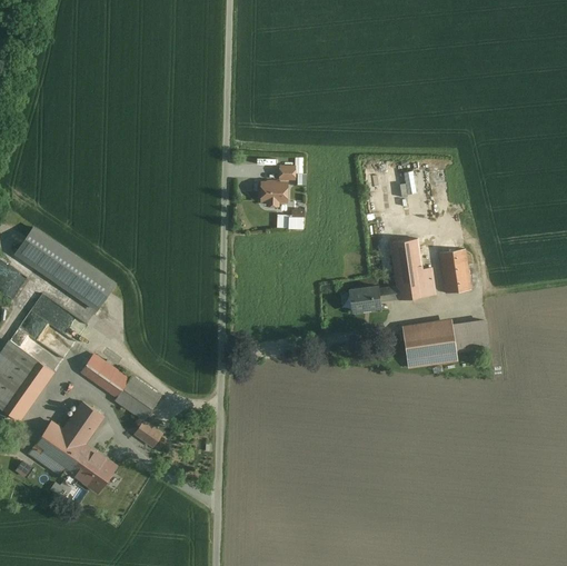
[(278,169),(278,182),(292,182),(292,170),(278,169)]
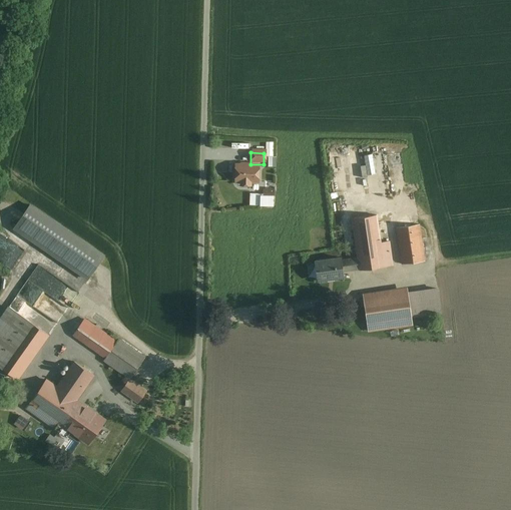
[(257,168),(234,167),(233,183),(239,183),(239,188),(248,188),(248,184),(257,184),(257,168)]
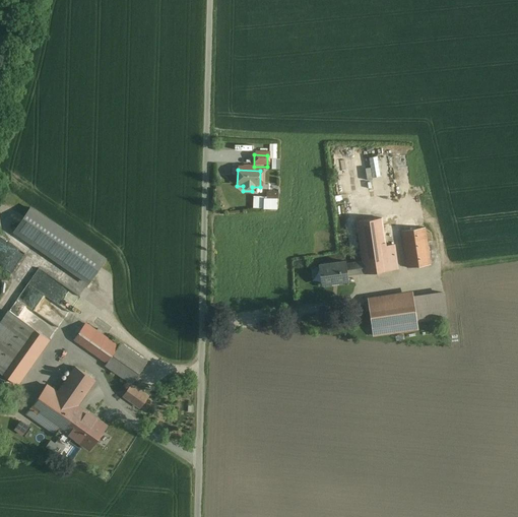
[(251,198),(251,210),(276,211),(276,193),(264,193),(264,198),(251,198)]
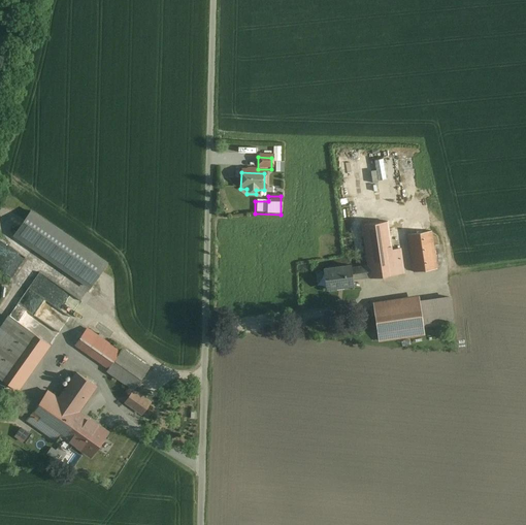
[(249,212),(248,201),(239,201),(240,212),(249,212)]
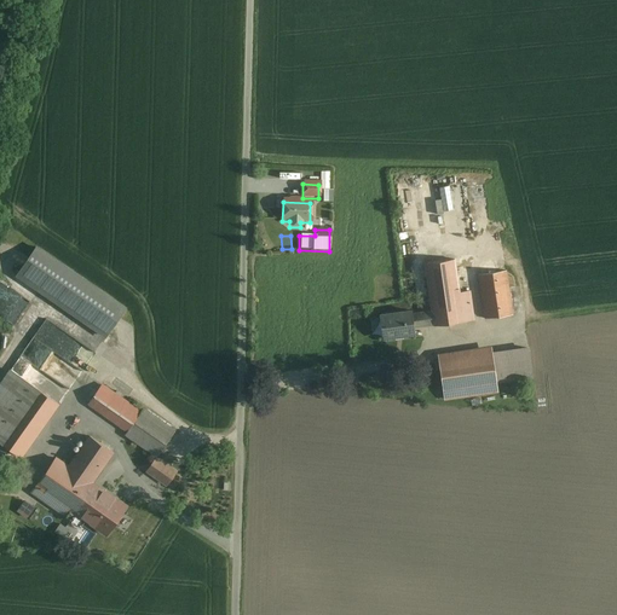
[(34,249),(13,280),(104,342),(124,311),(34,249)]
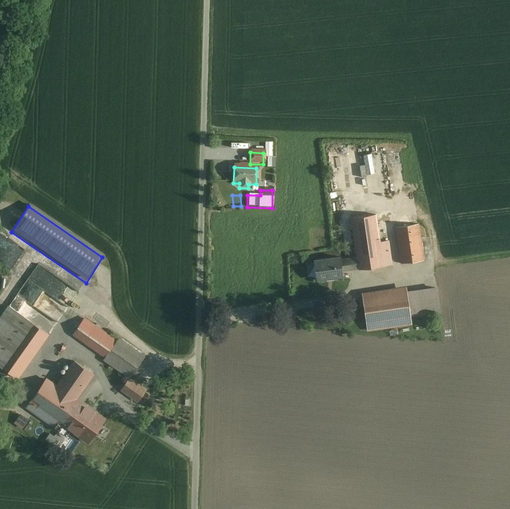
[(356,258),(358,271),(393,267),(390,241),(381,242),(377,214),(351,217),(356,258)]
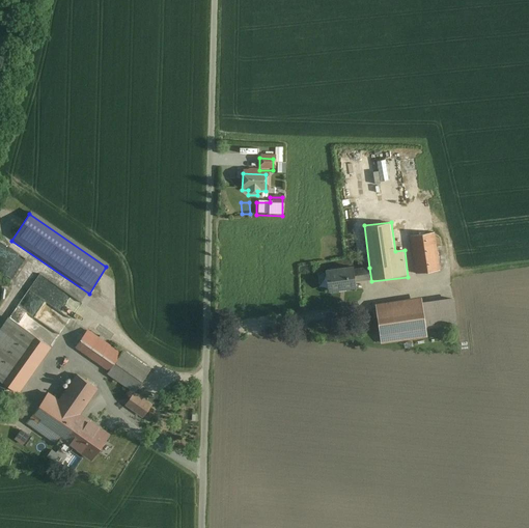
[(412,234),(417,273),(441,270),(436,231),(412,234)]
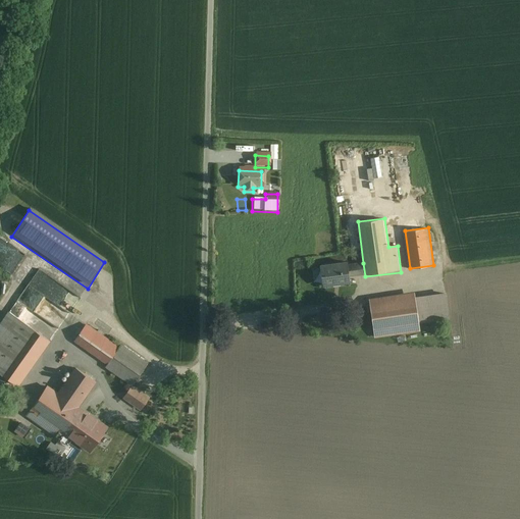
[(0,265),(13,274),(24,258),(0,240),(0,265)]
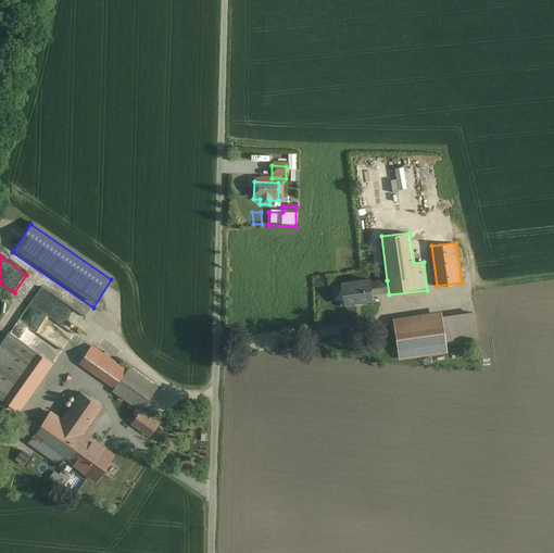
[(340,306),(373,303),(373,297),(389,294),(387,280),(370,283),(369,275),(337,279),(340,306)]
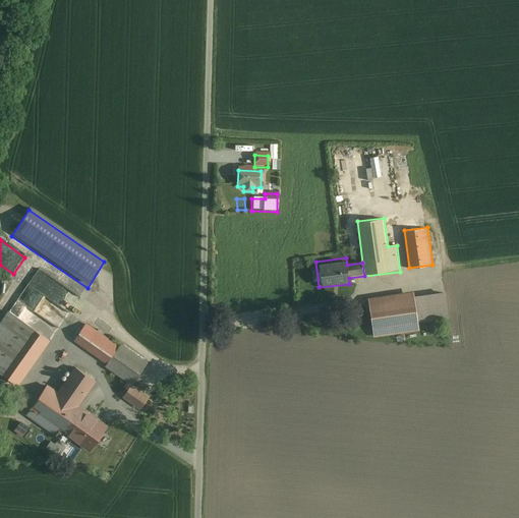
[(67,314),(42,298),(53,281),(36,270),(15,302),(58,329),(67,314)]
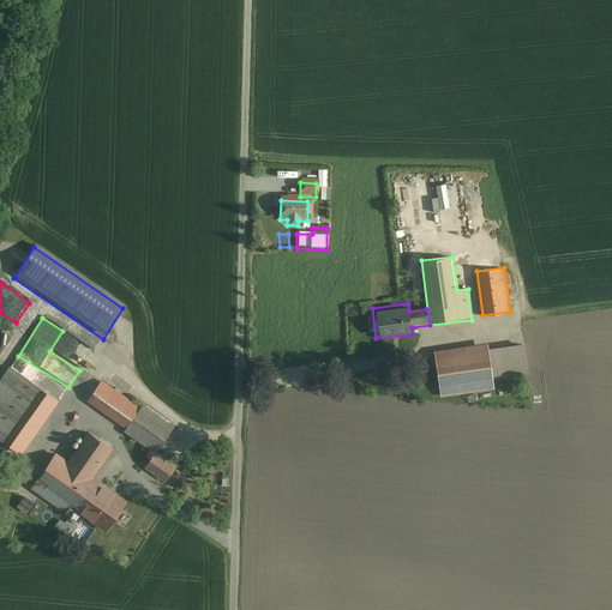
[(487,337),(432,345),(441,397),(495,388),(487,337)]
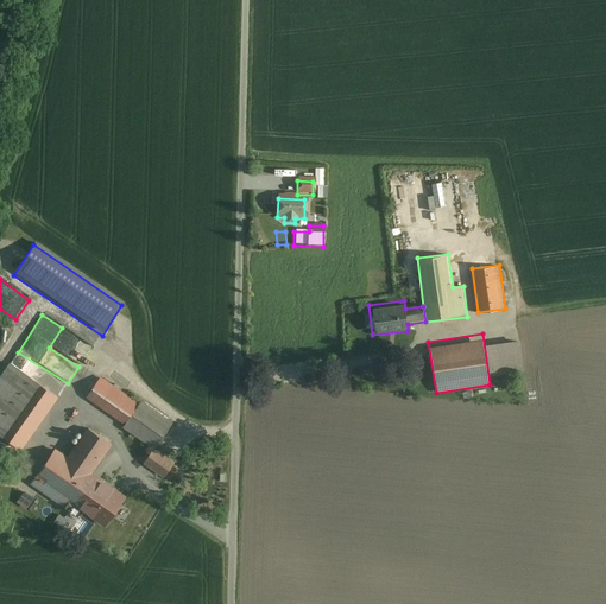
[(0,436),(10,443),(19,449),(58,394),(10,360),(0,373),(0,436)]
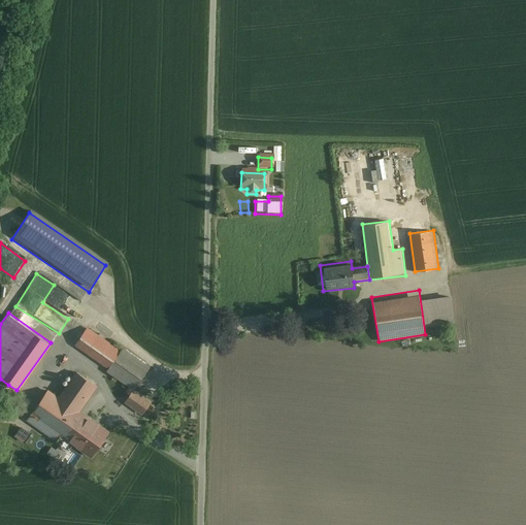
[(122,353),(89,330),(78,346),(111,368),(108,372),(135,392),(152,368),(125,349),(122,353)]
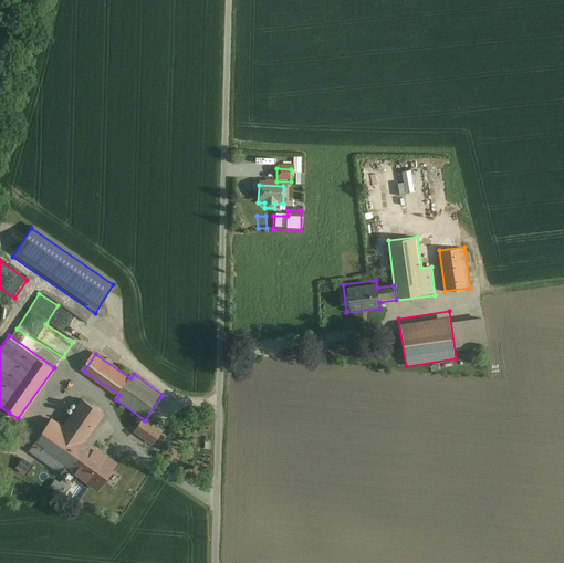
[(103,415),(82,400),(61,430),(48,420),(25,452),(68,482),(71,476),(95,492),(113,466),(83,445),(103,415)]
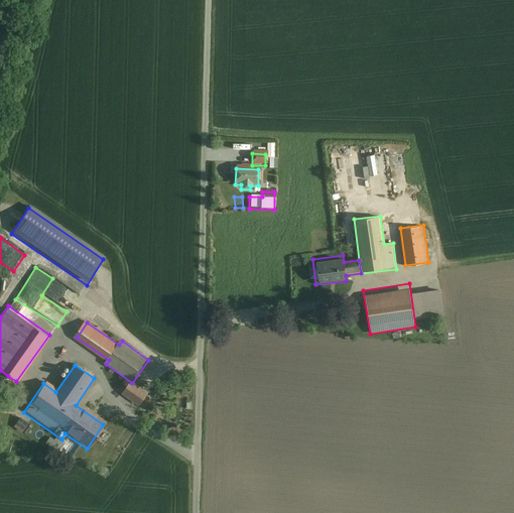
[(0,387),(8,376),(0,370),(0,387)]
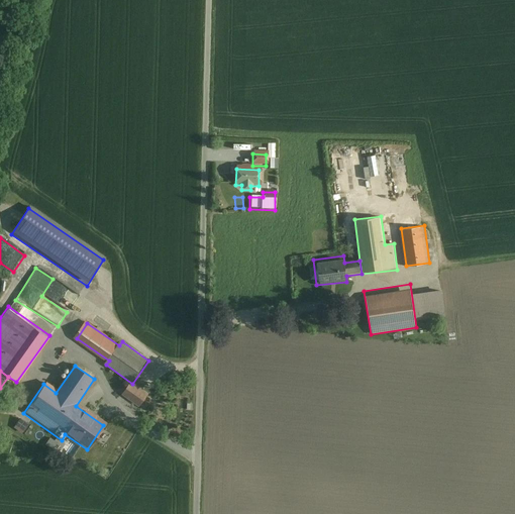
[(124,395),(141,407),(149,396),(132,384),(124,395)]
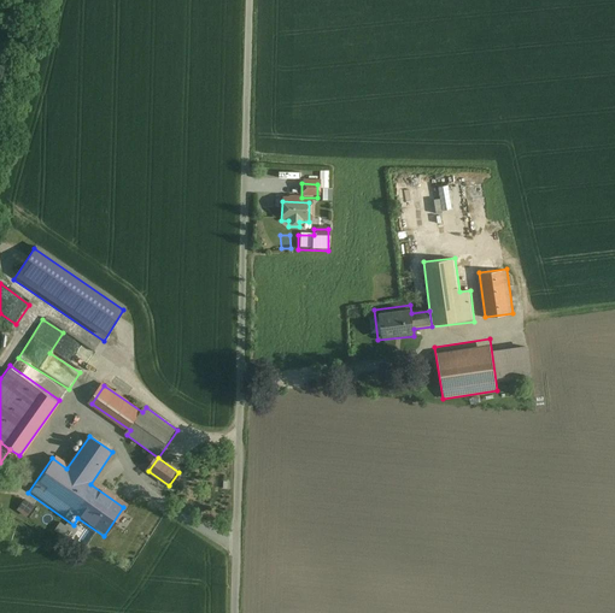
[(22,500),(15,512),(24,519),(33,507),(22,500)]
